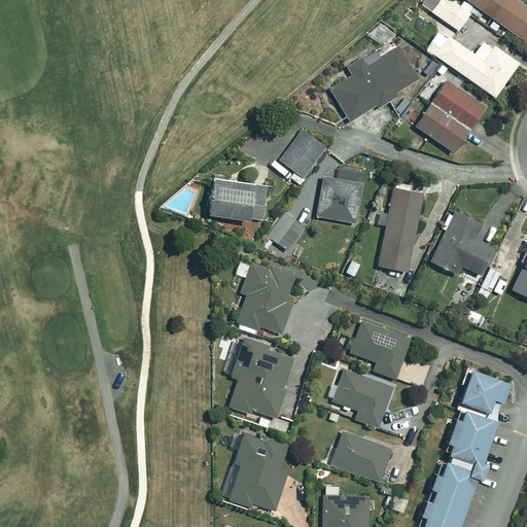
[(431,12),(440,0),(424,0),(421,4),(431,12)]
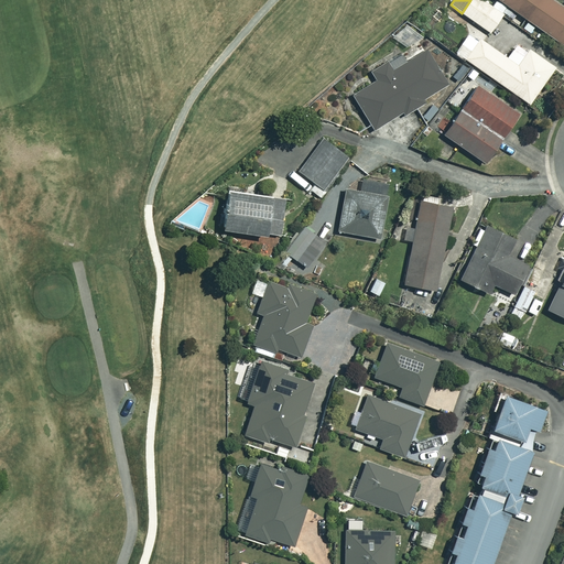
[(470,0),(462,13),(490,34),(505,14),(485,0),(470,0)]
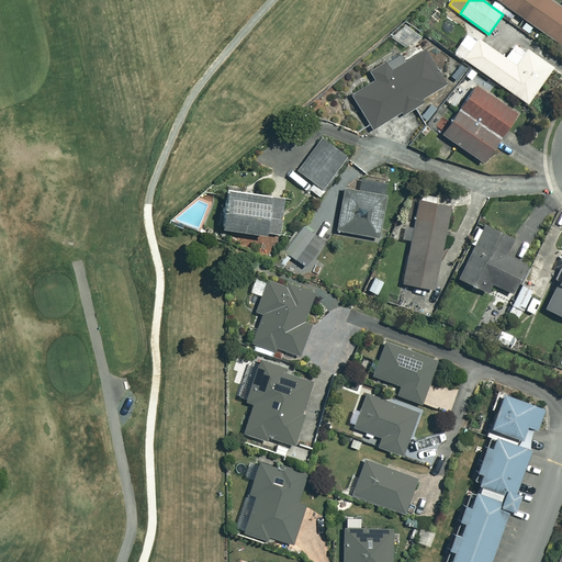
[(496,0),(561,46),(561,45),(561,9),(549,0),(496,0)]
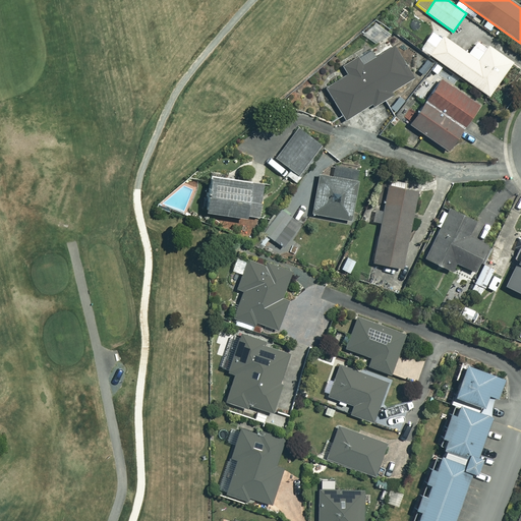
[(389,34),(377,22),(364,35),(377,46),(389,34)]
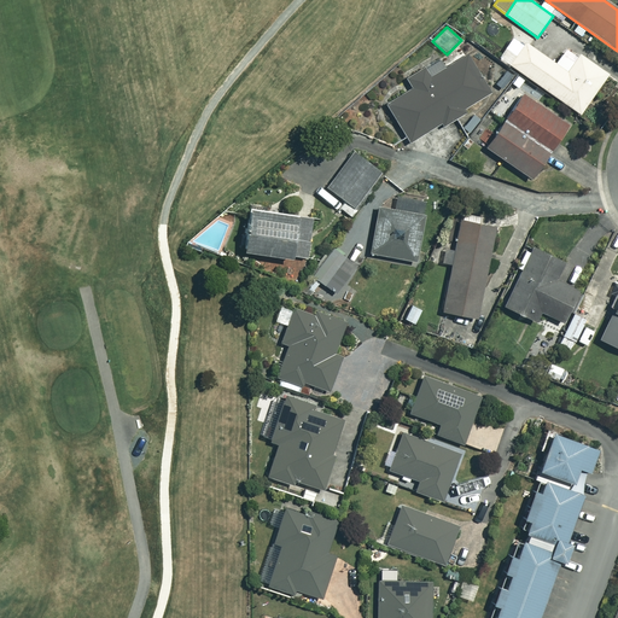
[(558,64),(517,36),(501,59),(581,115),(608,74),(581,54),(575,64),(564,56),(558,64)]
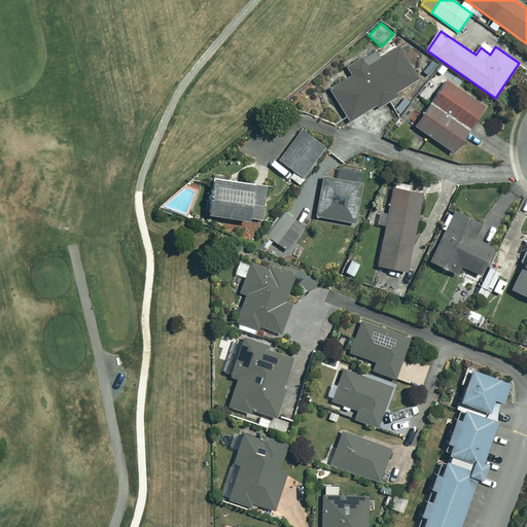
[(419,78),(398,47),(379,60),(373,50),(347,68),(352,75),(329,91),(350,120),(375,104),(376,107),(419,78)]
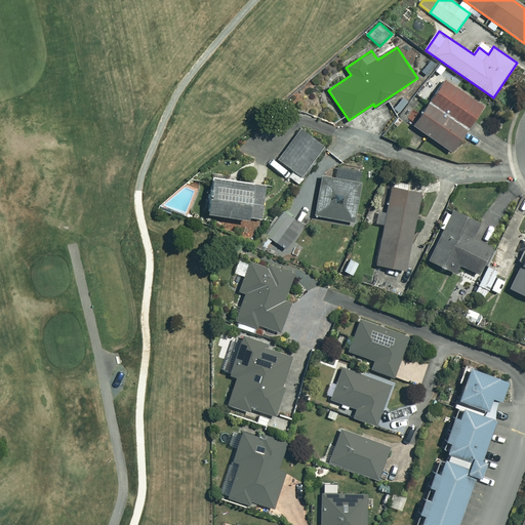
[(430,103),(468,128),(483,107),(445,80),(430,103)]
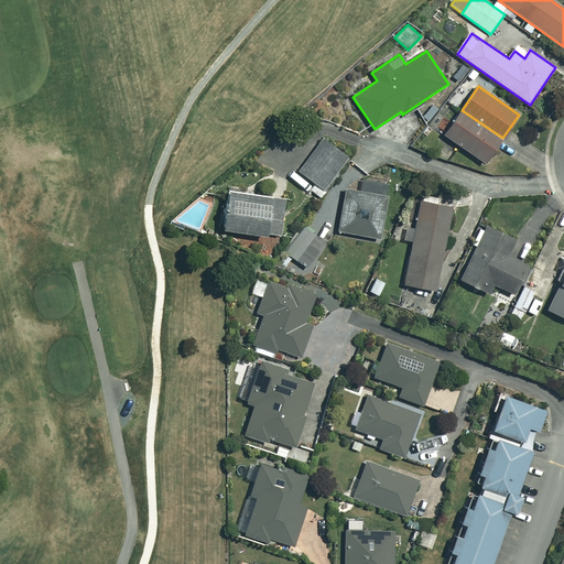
[(502,138),(462,110),(444,136),(485,163),(502,138)]
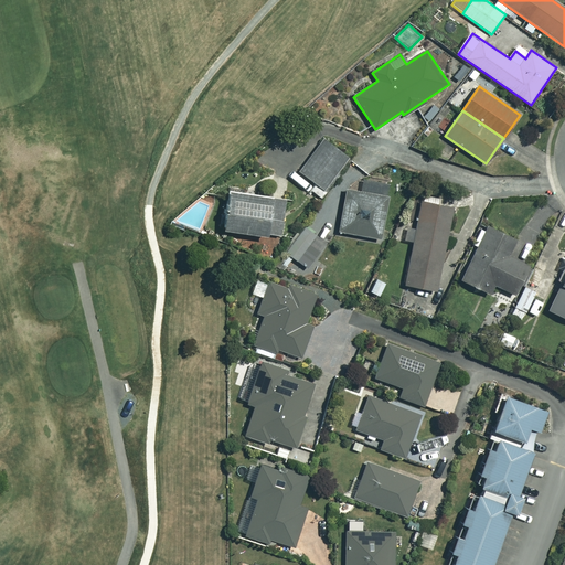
[(348,158),(324,139),(299,171),(323,190),(348,158)]
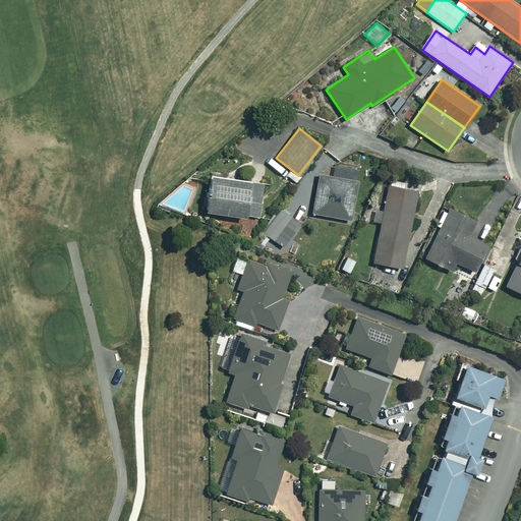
[(360,171),(335,166),(333,178),(320,175),(312,215),(352,221),(360,171)]
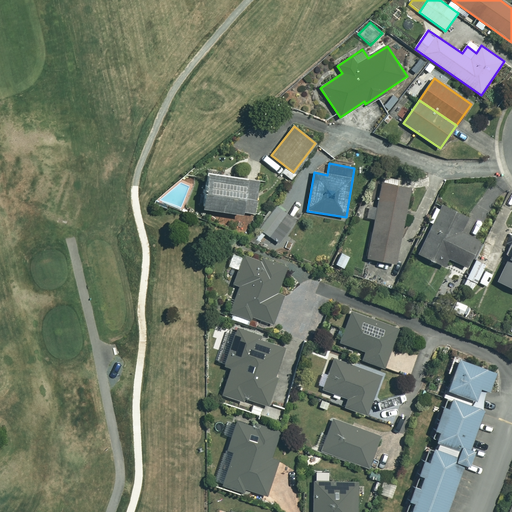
[(260,181),(208,174),(203,210),(236,214),(237,212),(255,214),(260,181)]
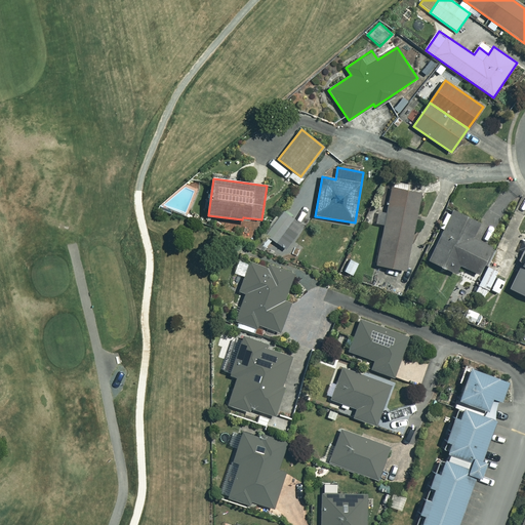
[(410,185),(394,182),(387,214),(378,212),(376,224),(385,226),(376,265),(405,272),(421,193),(408,191),(410,185)]
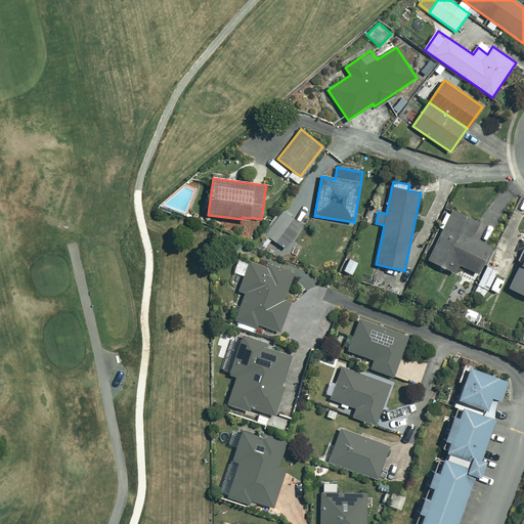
[(479,223),(448,209),(439,227),(443,229),(428,261),(454,273),(457,265),(479,275),(492,248),(472,238),(479,223)]
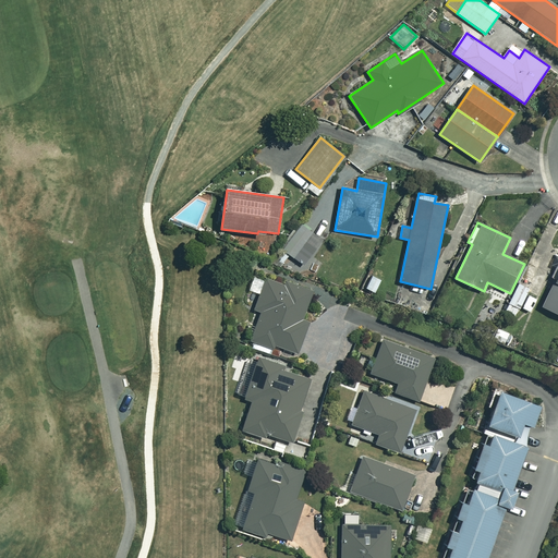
[(324,240),(302,223),(282,249),(304,266),(324,240)]
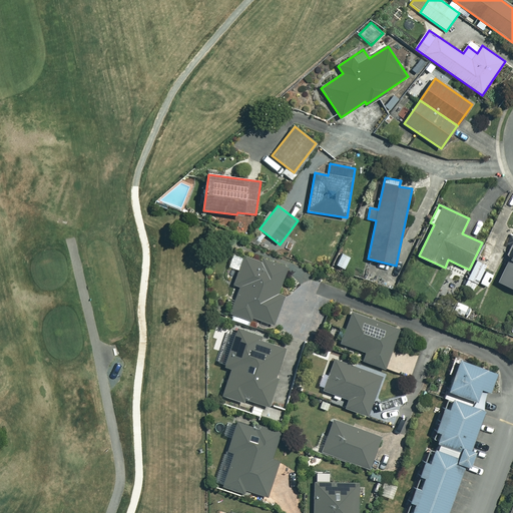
[(351,258),(343,253),(337,266),(345,270),(351,258)]
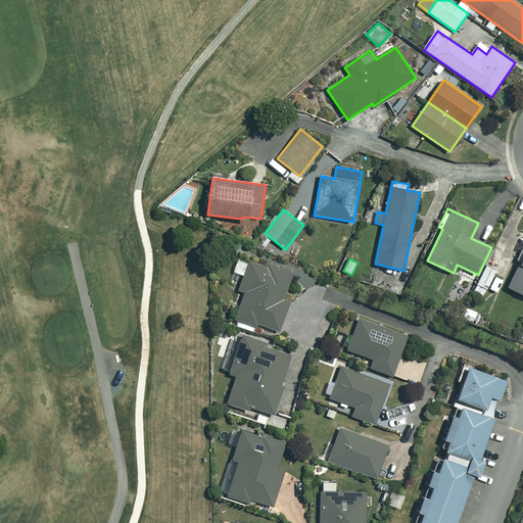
[(266,266),(248,259),(237,289),(243,291),(234,319),(255,327),(256,323),(278,331),(289,300),(283,297),(293,271),(267,262),(266,266)]
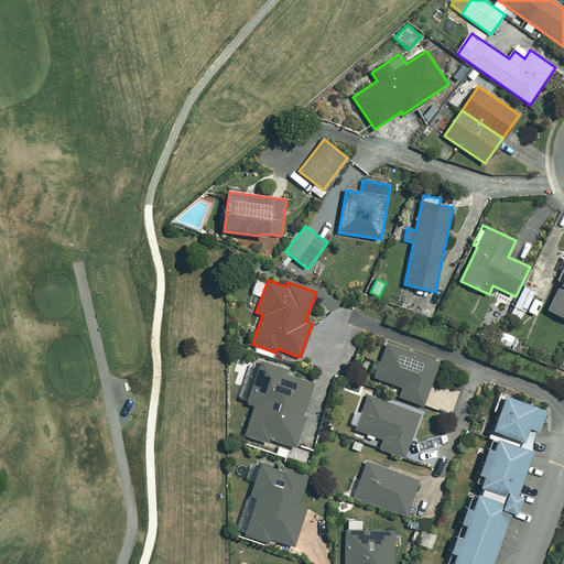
[(563,288),(559,285),(548,310),(563,317),(563,288)]
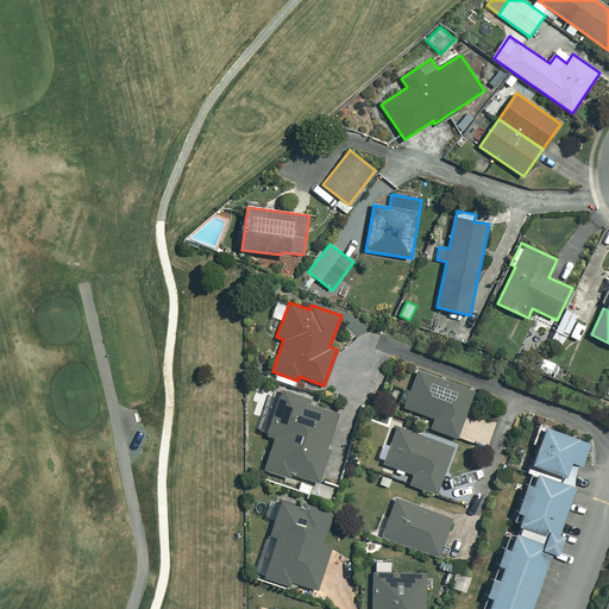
[(601,355),(590,350),(582,364),(592,370),(601,355)]
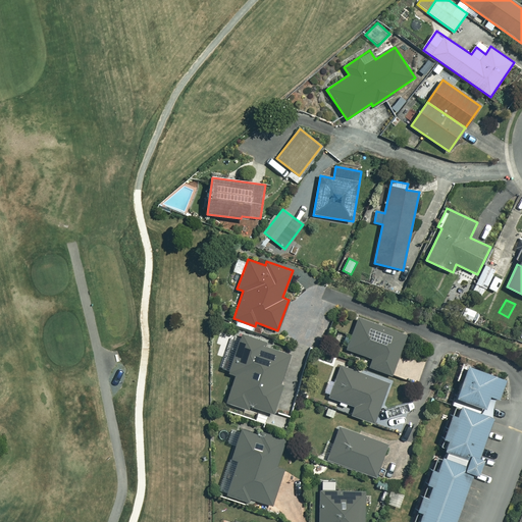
[(370,359),(367,367),(395,377),(409,336),(356,318),(345,350),(370,359)]
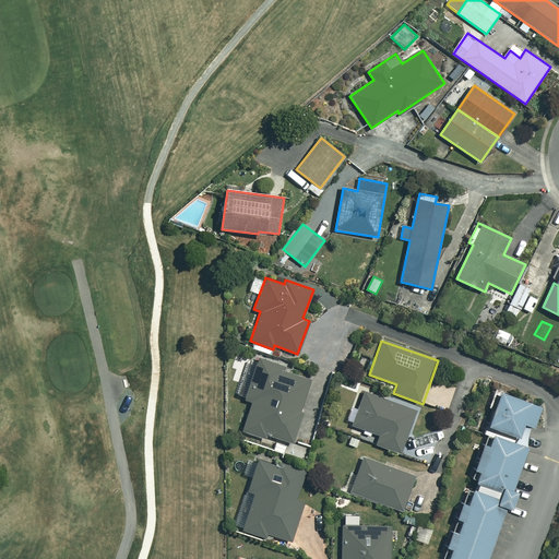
[(295,370),(259,359),(245,400),(252,402),(242,431),(262,438),(270,436),(293,443),(302,413),(300,413),(311,379),(294,373),(295,370)]
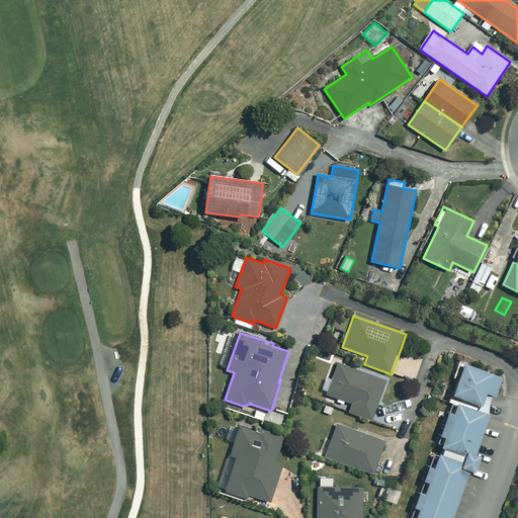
[(449,517),(468,467),(472,468),(479,452),(475,451),(489,412),(487,411),(488,403),(490,393),(494,395),(501,374),(462,359),(447,401),(454,403),(452,410),(446,408),(437,433),(443,435),(439,445),(442,446),(440,451),(437,450),(432,465),(427,463),(422,479),(427,480),(423,491),(417,489),(412,505),(417,507),(413,517),(449,517)]
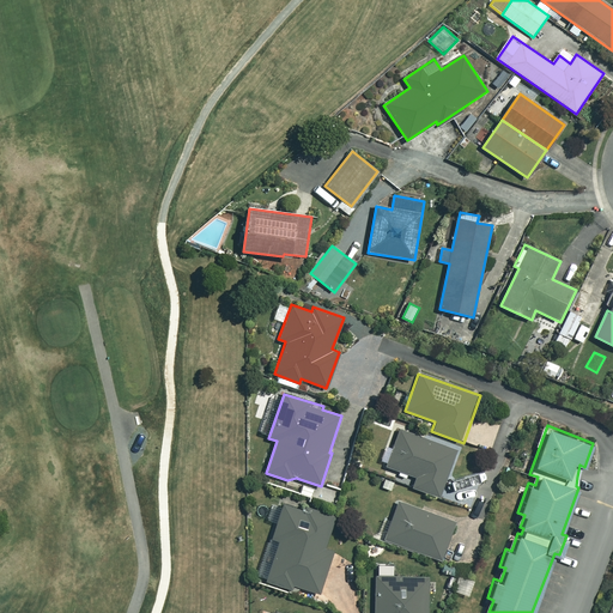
[(456,450),(400,430),(393,450),(387,448),(381,465),(417,478),(413,487),(439,497),(456,450)]
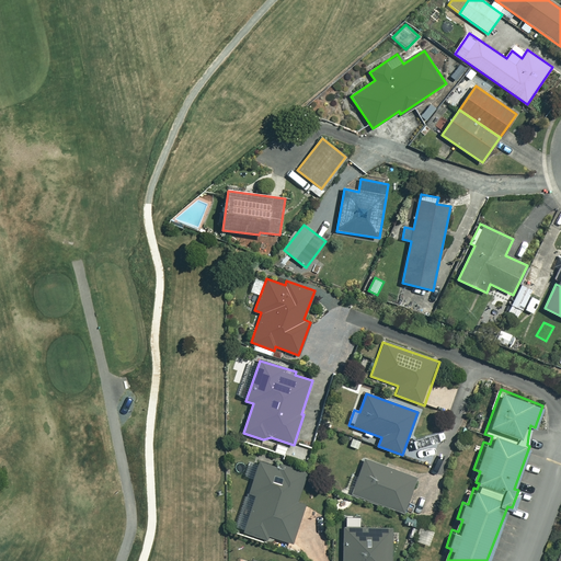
[(306,476),(260,460),(236,529),(268,540),(271,536),(292,544),(305,504),(297,502),(306,476)]
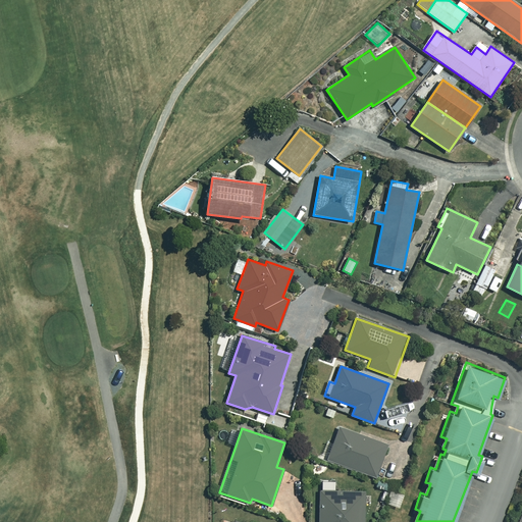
[(387,445),(338,428),(327,460),(376,476),(387,445)]
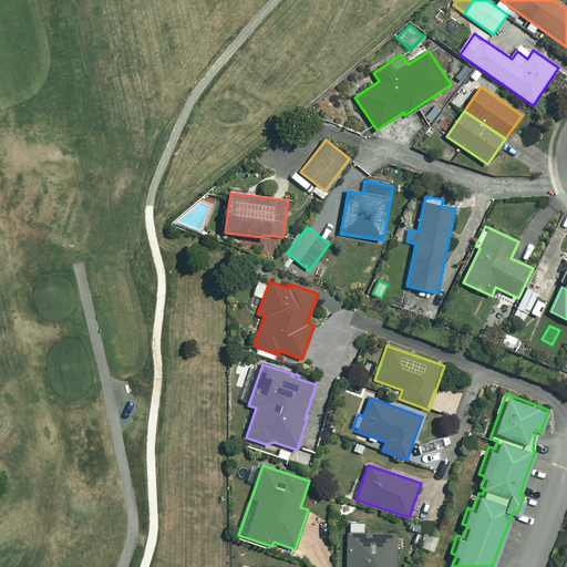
[(395,566),(397,534),(348,533),(347,566),(395,566)]
